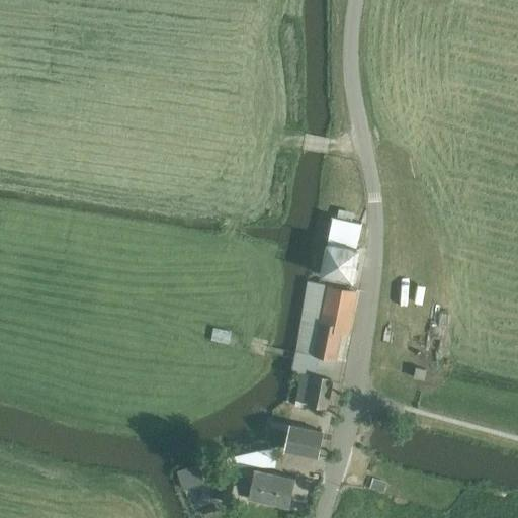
[(309,272),(321,275),(355,282),(361,248),(357,247),(362,224),(334,217),(330,242),(327,242),(325,253),(313,251),(309,272)]
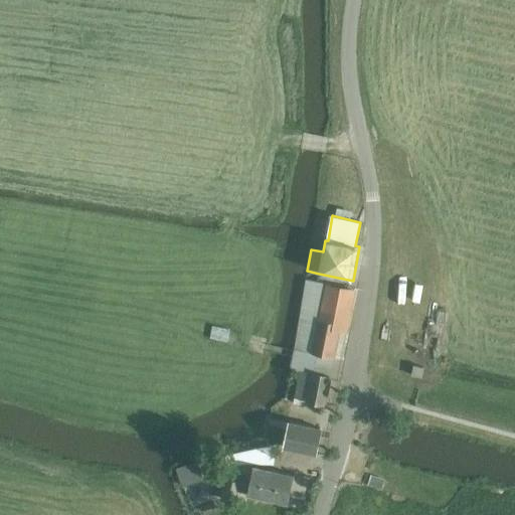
[(335,357),(340,331),(347,333),(349,325),(355,289),(325,283),(312,352),(335,357)]
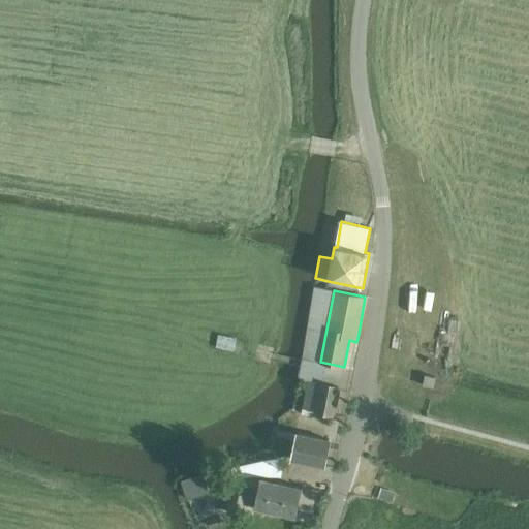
[(432,387),(434,377),(425,375),(423,385),(432,387)]
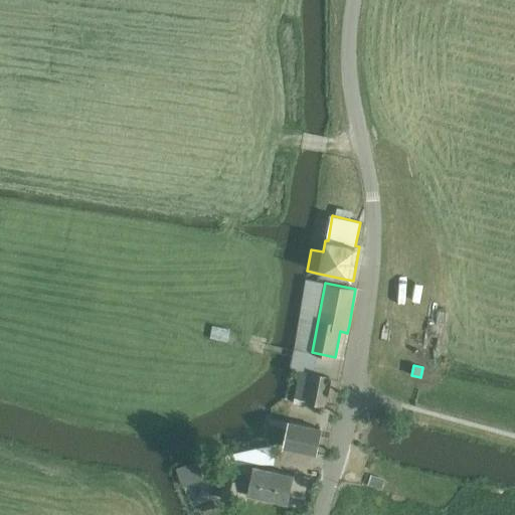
[(330,377),(312,372),(312,374),(299,371),(293,402),(307,405),(308,400),(324,404),(330,377)]
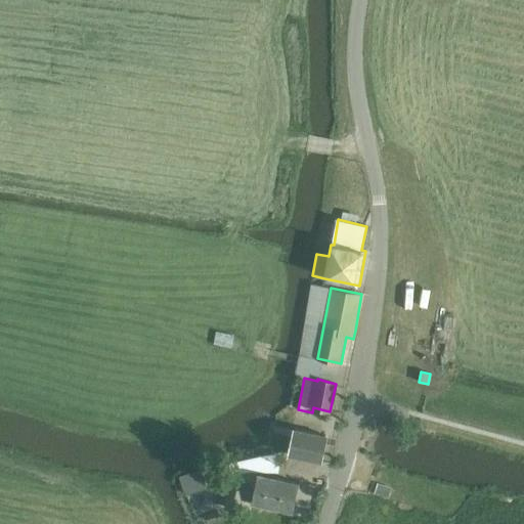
[(319,463),(326,435),(294,427),(288,455),(319,463)]
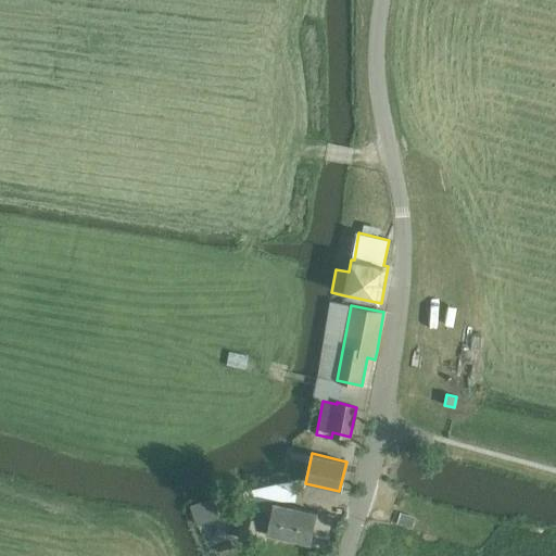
[(276,494),(295,498),(300,479),(279,483),(240,492),(242,502),(243,502),(243,500),(277,493),(276,494)]
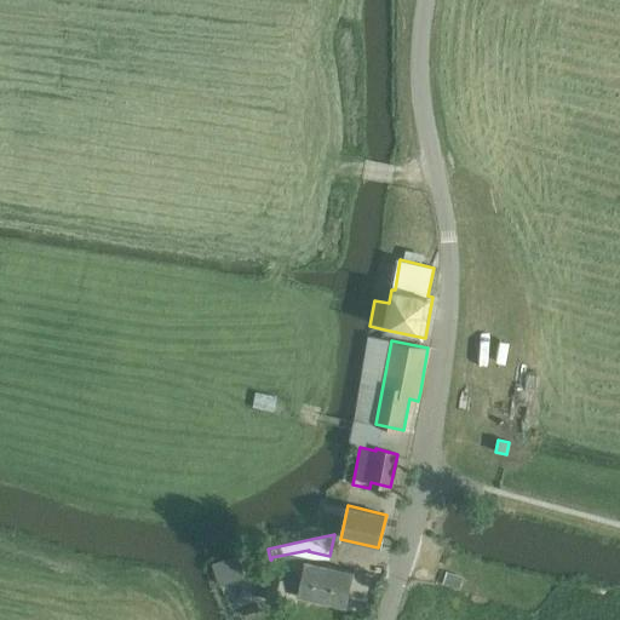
[(345,604),(352,572),(305,561),(300,581),(270,575),(265,598),(282,602),(285,590),(345,604)]
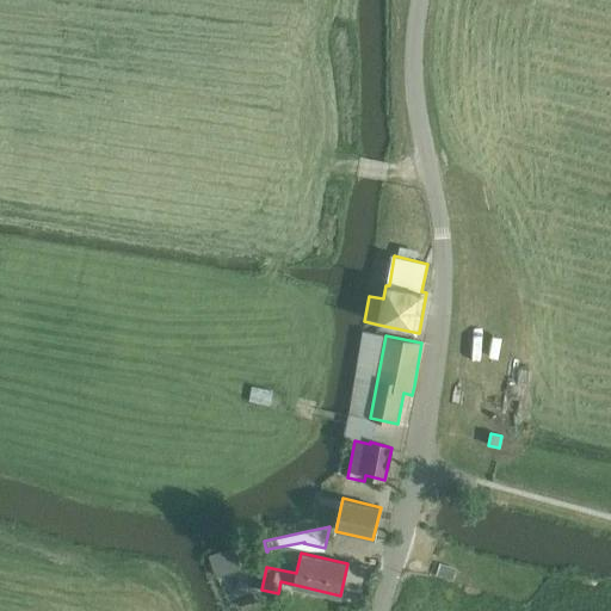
[(440,566),(436,578),(452,585),(457,573),(440,566)]
